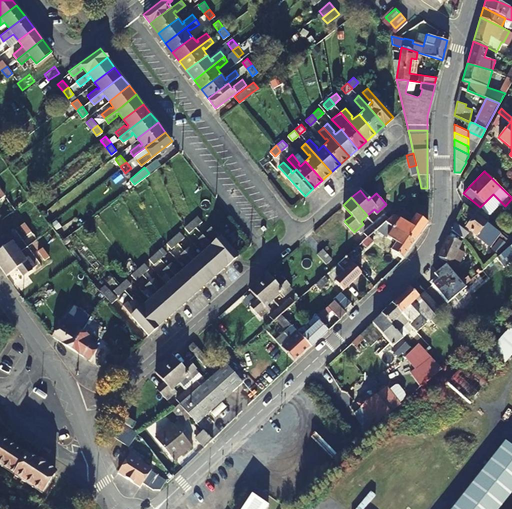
[(388,218),(386,220),(414,240),(427,221),(427,204),(413,204),(413,212),(415,213),(408,223),(393,213),(388,218)]
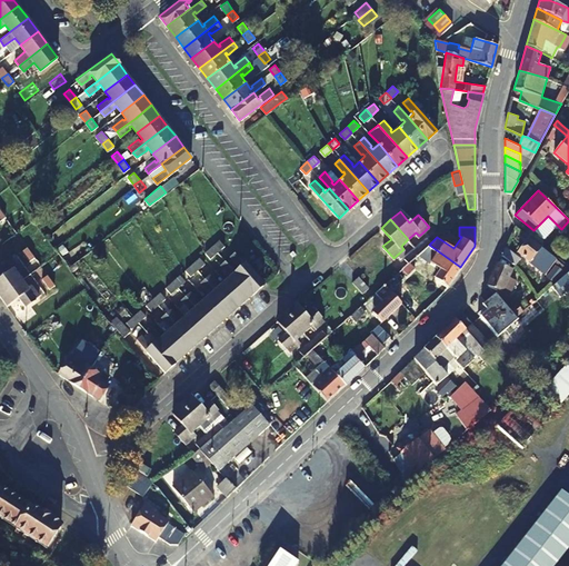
[(426,237),(415,247),(419,252),(426,247),(429,245),(431,242),(426,237)]
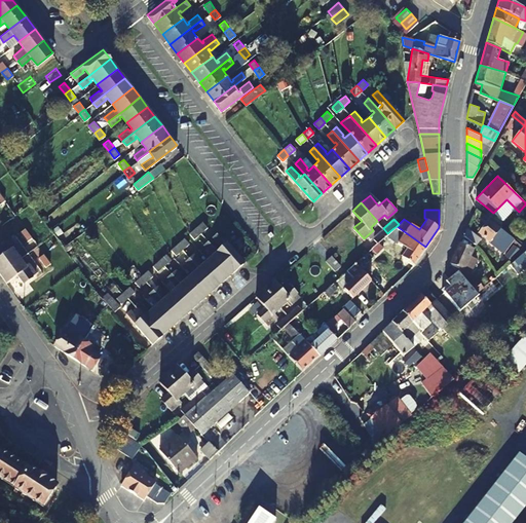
[(509,253),(514,247),(517,241),(489,219),(478,232),(490,241),(492,239),(509,253)]
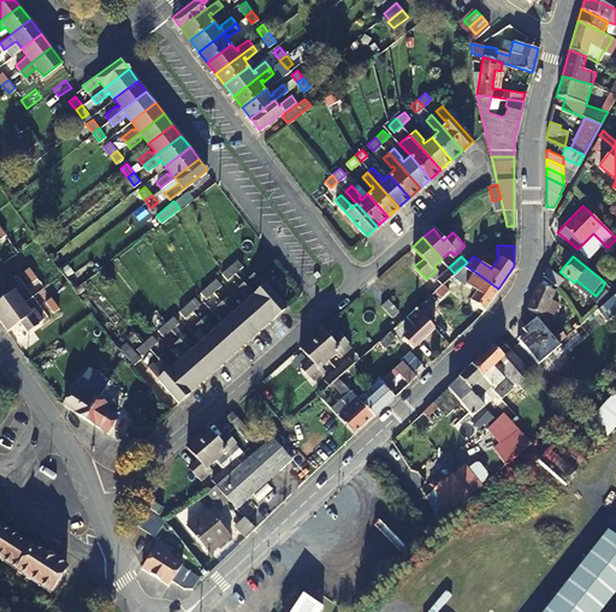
[(230,265),(236,271),(242,265),(237,259),(230,265)]
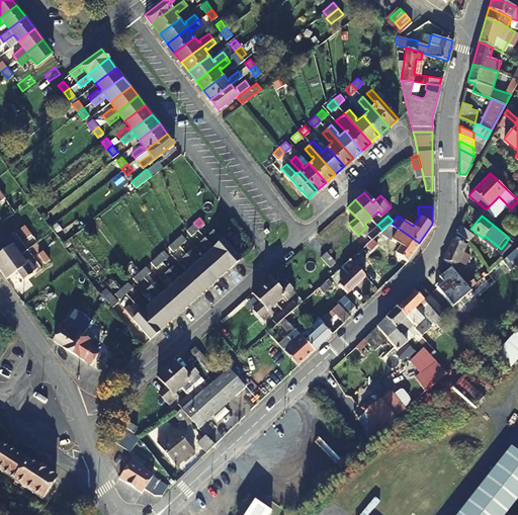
[(186,229),(190,235),(198,228),(193,223),(186,229)]
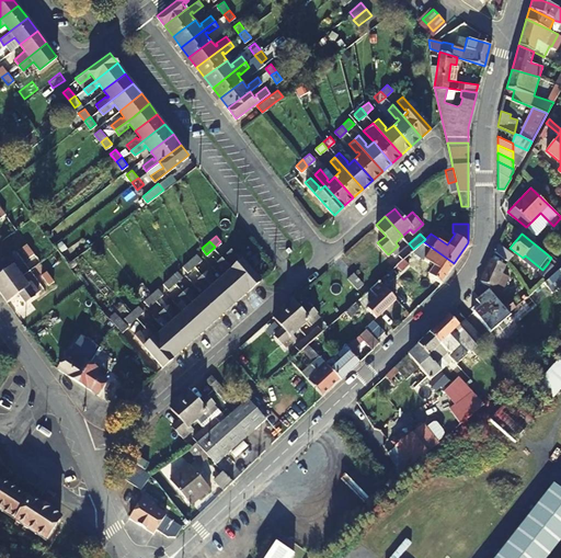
[(422,251),(419,254),(434,265),(428,273),(441,282),(454,263),(423,241),(420,243),(421,246),(419,248),(422,251)]
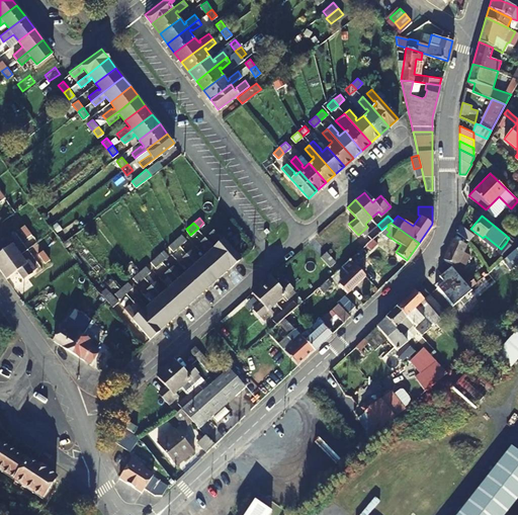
[(457,231),(458,232),(468,240),(471,232),(460,223),(457,231)]
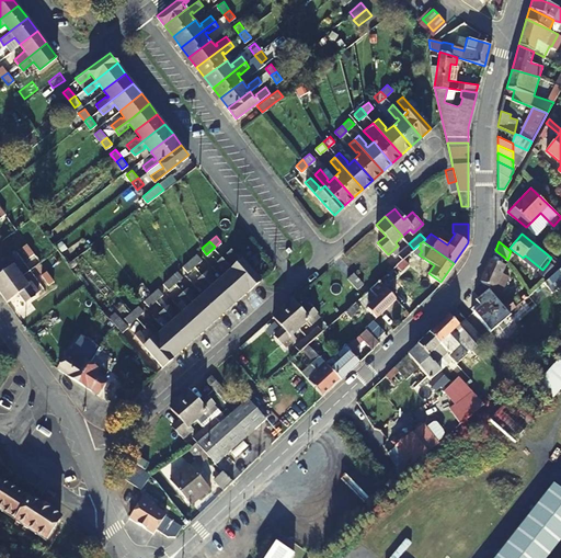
[(30,257),(34,252),(26,242),(22,246),(30,257)]
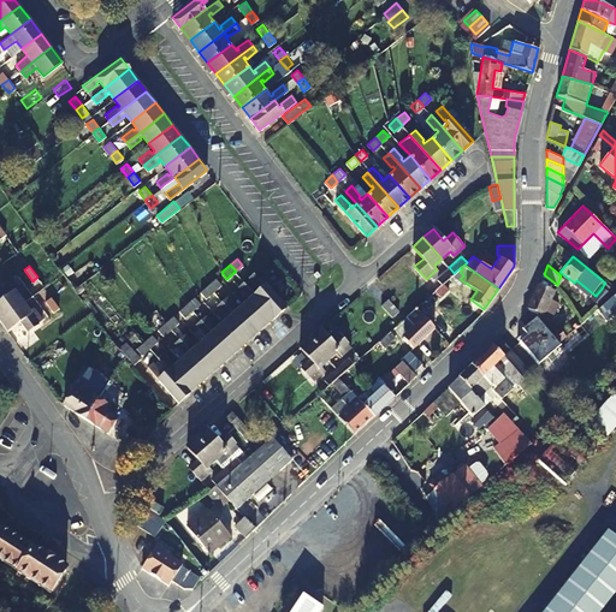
[(442,284),(454,273),(449,267),(437,278),(442,284)]
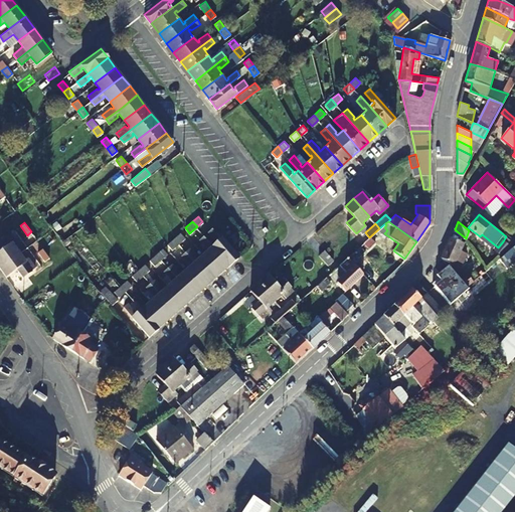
[(215,238),(217,241),(213,245),(229,265),(238,257),(212,227),(207,231),(214,239),(215,238)]
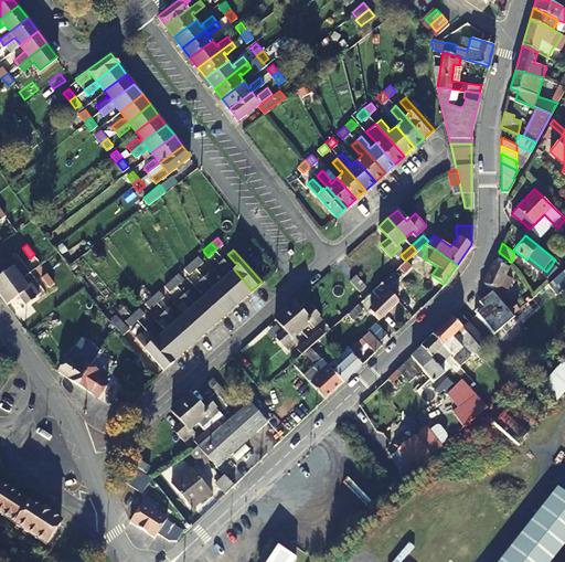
[(404,271),(420,256),(416,251),(405,261),(400,266),(404,271)]
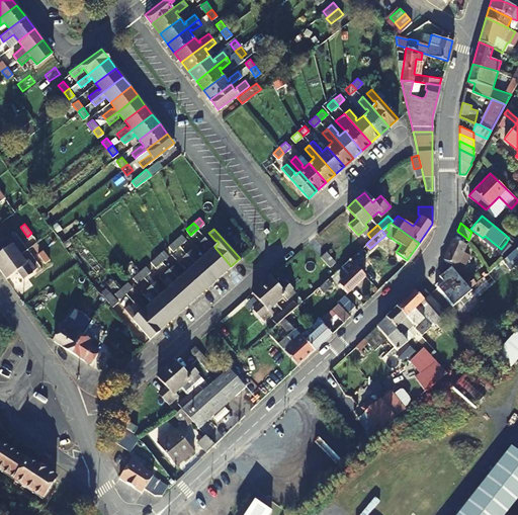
[(175,239),(179,245),(186,239),(181,233),(176,238),(175,239)]
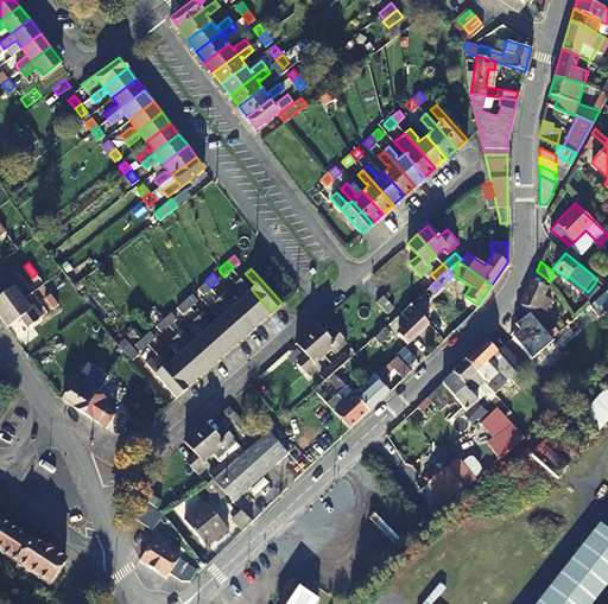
[(0,297),(0,313),(23,297),(17,290),(21,286),(13,274),(0,283),(0,287),(5,294),(0,297)]
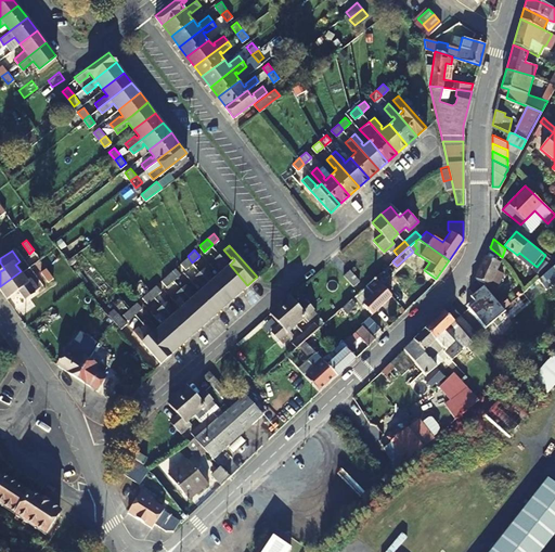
[(223,266),(226,268),(219,273),(237,294),(247,285),(230,265),(219,253),(215,258),(222,267),(223,266)]
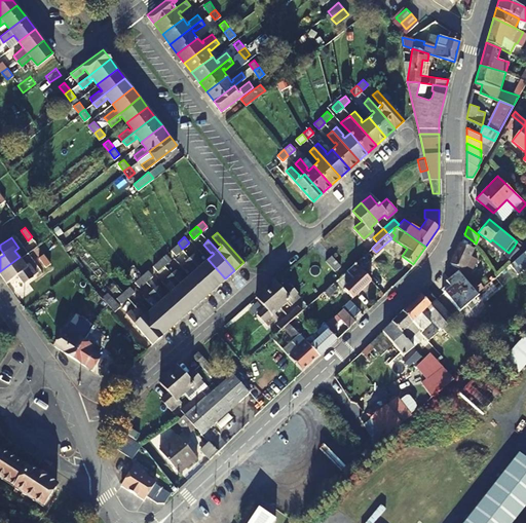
[(468,272),(476,258),(470,255),(474,248),(460,241),(451,263),(454,264),(459,266),(458,269),(477,292),(482,287),(468,272)]
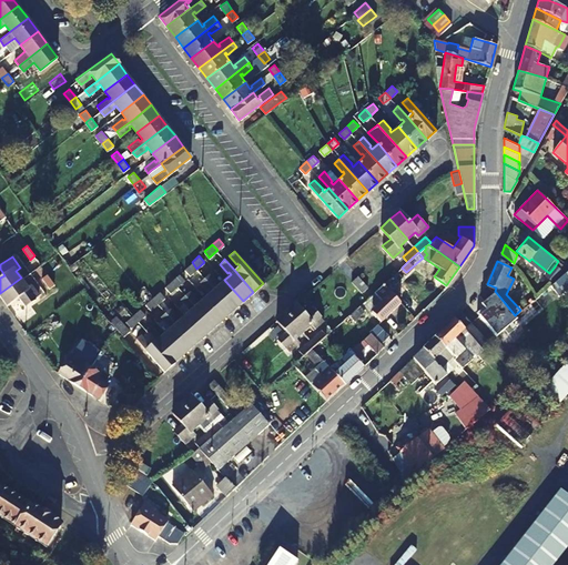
[(555,266),(564,274),(567,269),(558,261),(555,266)]
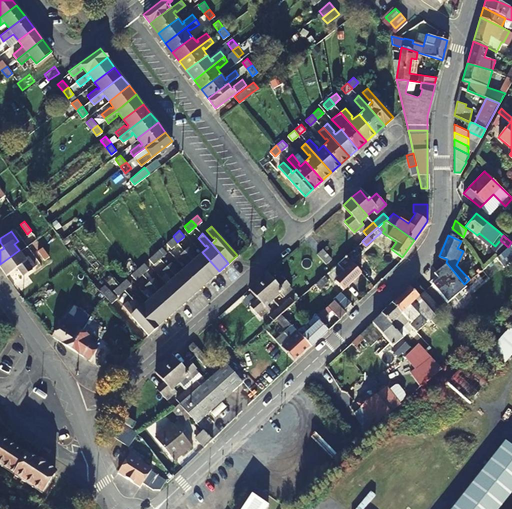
[(166,242),(171,247),(177,242),(173,236),(166,242)]
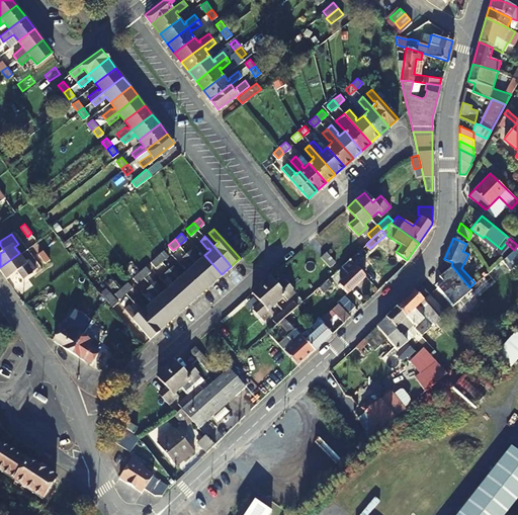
[(472,290),(463,298),(468,305),(517,261),(517,245),(514,250),(488,271),(475,282),(469,287),(472,290)]
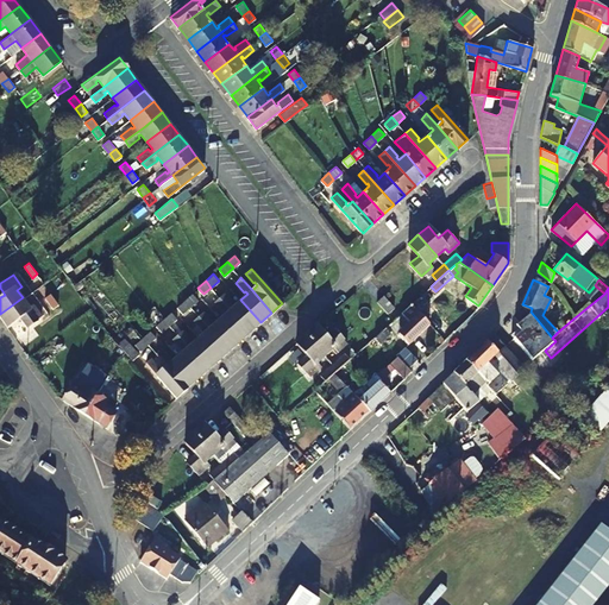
[(225,291),(219,297),(250,332),(261,322),(240,300),(234,306),(232,302),(233,302),(225,291)]
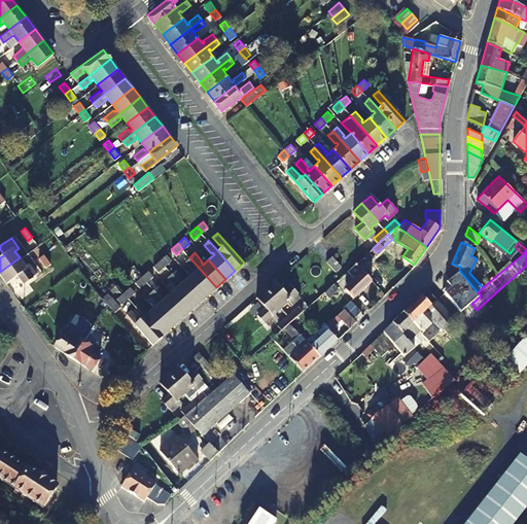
[(46,266),(50,263),(43,253),(39,256),(46,266)]
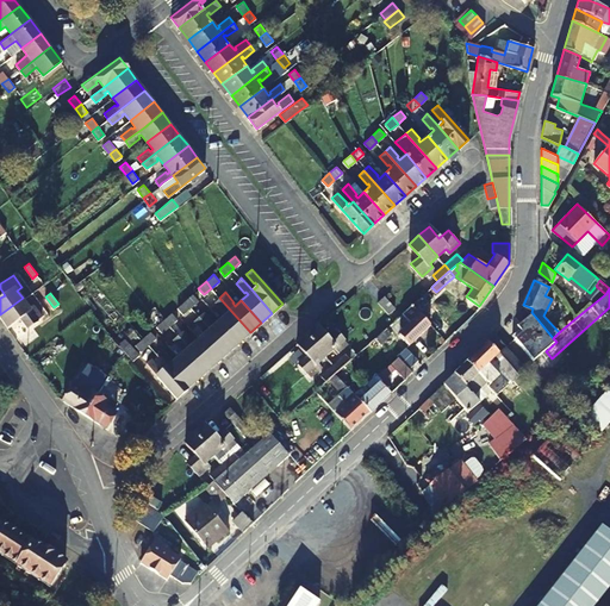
[(185,300),(191,306),(198,300),(193,293),(186,300),(185,300)]
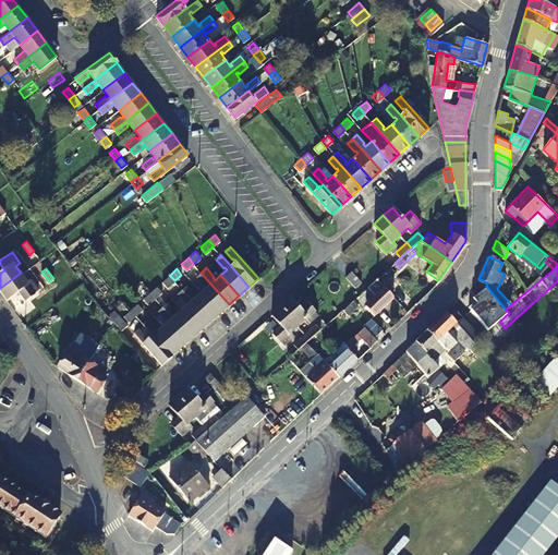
[(31,278),(26,280),(21,273),(0,288),(0,289),(7,299),(19,290),(25,299),(39,289),(31,278)]
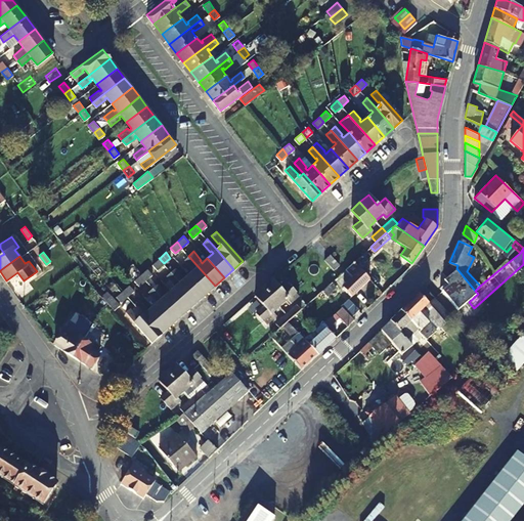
[(194,269),(188,273),(206,293),(215,286),(188,256),(184,259),(191,267),(192,267),(194,269)]
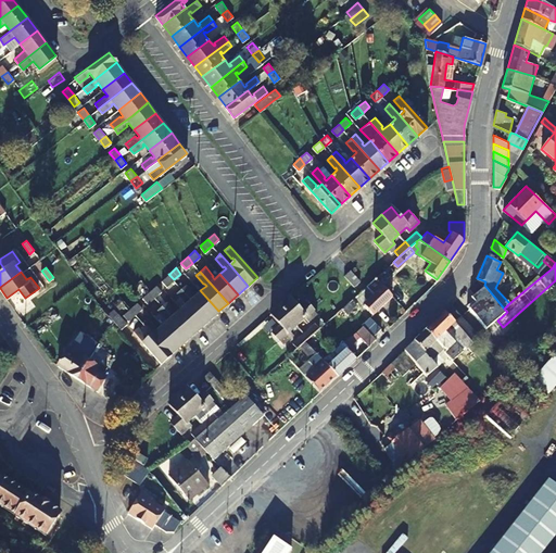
[(358,289),(365,284),(354,272),(348,277),(358,289)]
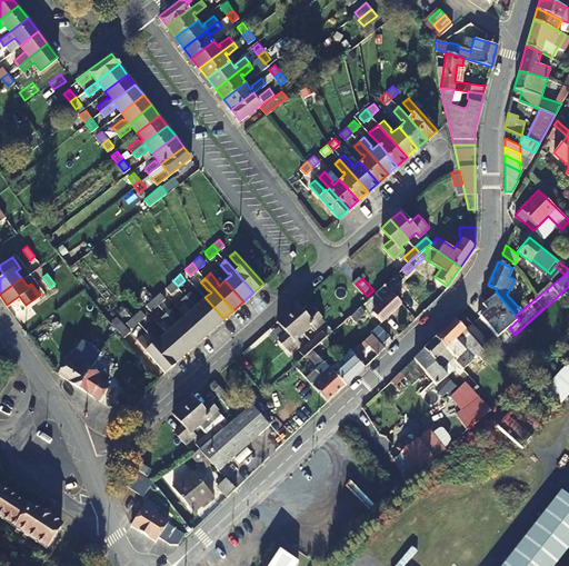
[(166,287),(170,293),(178,286),(172,280),(166,287)]
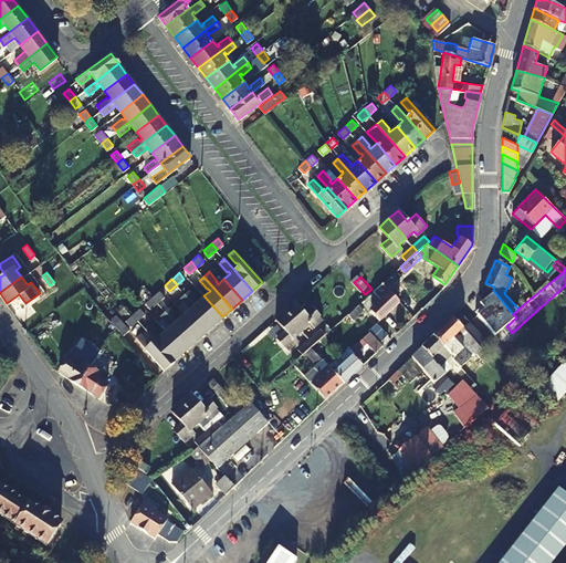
[(373,291),(380,300),(375,305),(369,310),(379,319),(399,300),(383,282),(373,291)]
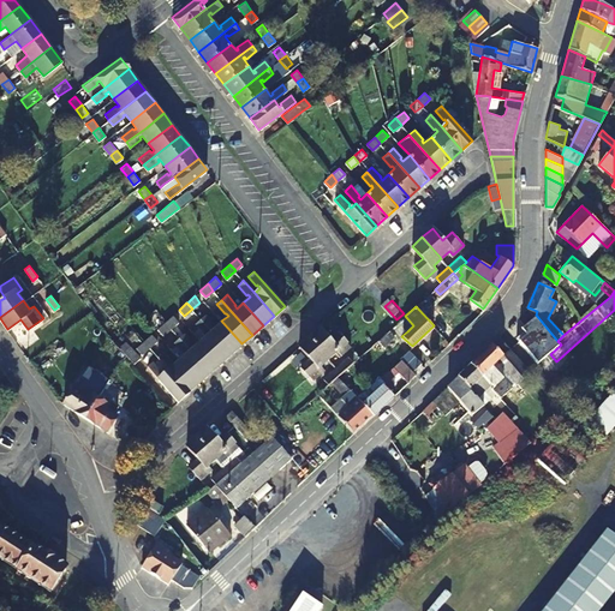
[(394,321),(383,307),(375,315),(387,327),(394,321)]
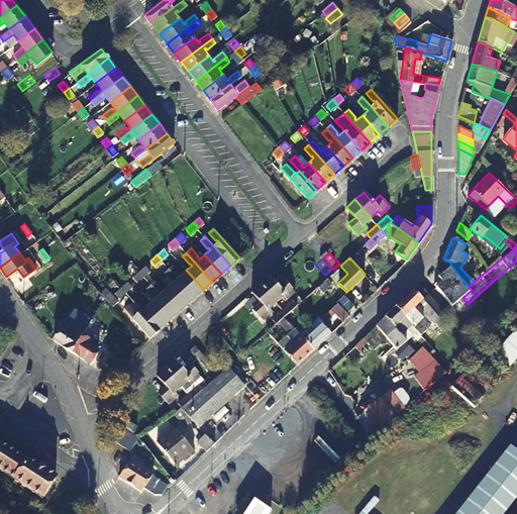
[(450,265),(446,260),(443,259),(431,270),(435,275),(422,286),(449,318),(449,319),(468,304),(462,298),(472,290),(469,287),(450,265)]
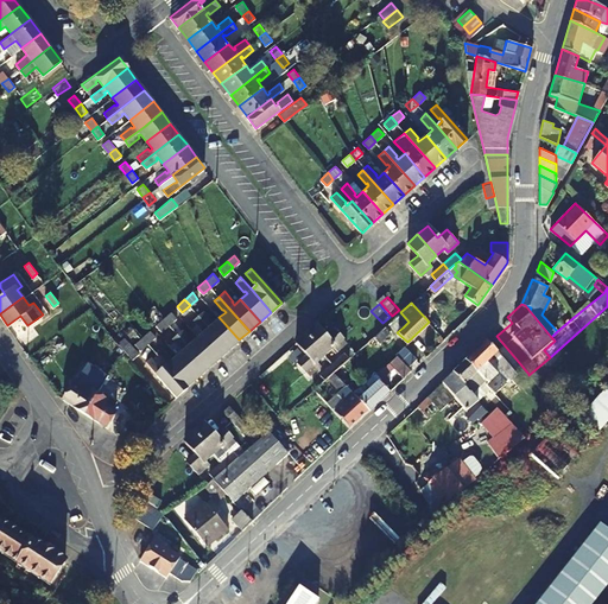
[(203,310),(198,315),(228,349),(239,339),(219,317),(213,323),(210,320),(211,319),(203,310)]
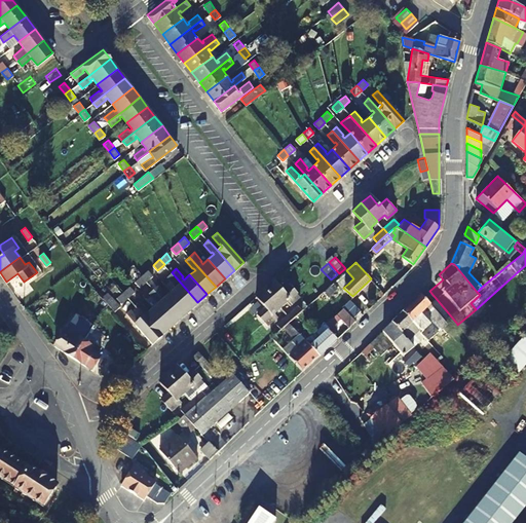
[(141,274),(146,281),(152,274),(148,269),(141,274)]
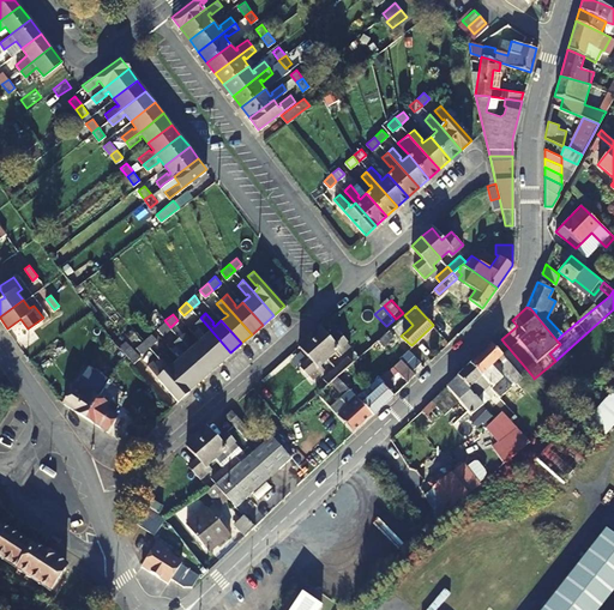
[(398,320),(407,331),(413,325),(404,315),(398,320)]
